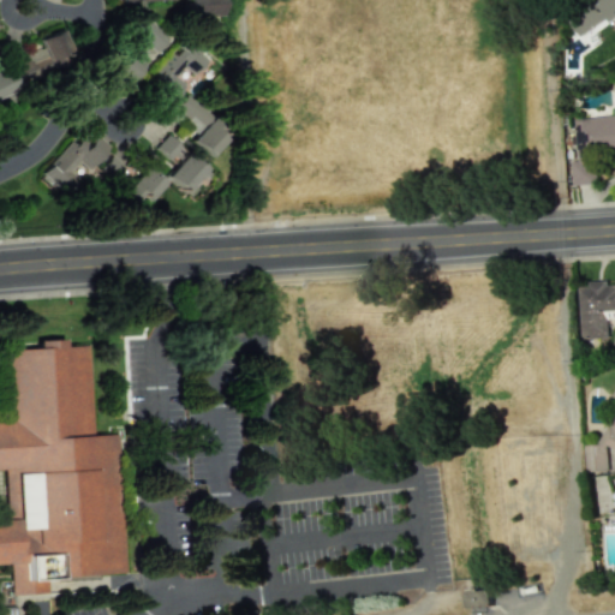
[(184,0),(185,17),(216,16),(215,0),(184,0)]
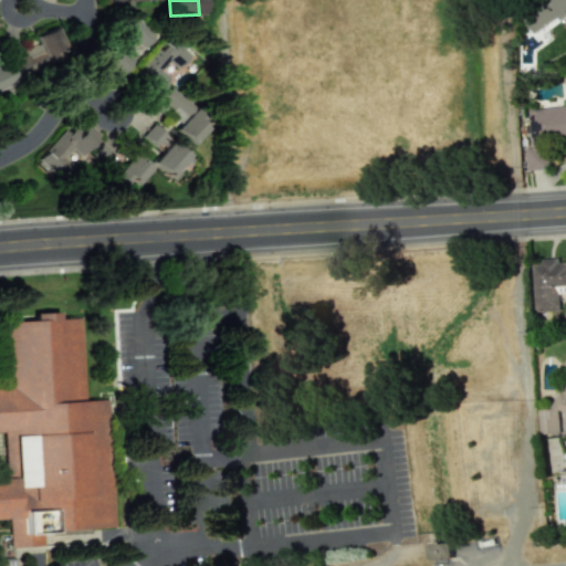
[(565,0),(549,0),(523,16),(533,33),(558,18),(559,20),(565,16),(565,0)]
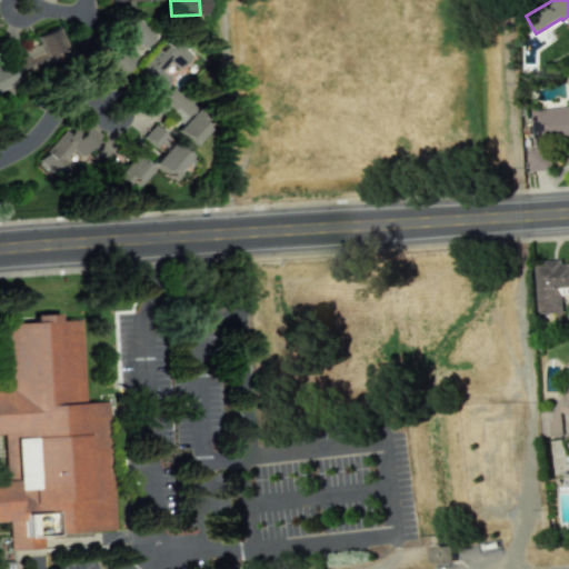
[(116,80),(156,35),(136,18),(97,63),(116,80)]
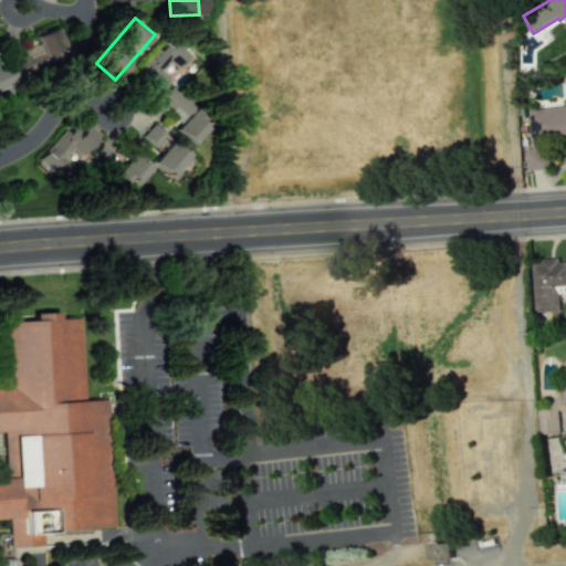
[(32,35),(37,48),(11,58),(17,73),(64,54),(54,28),(32,35)]
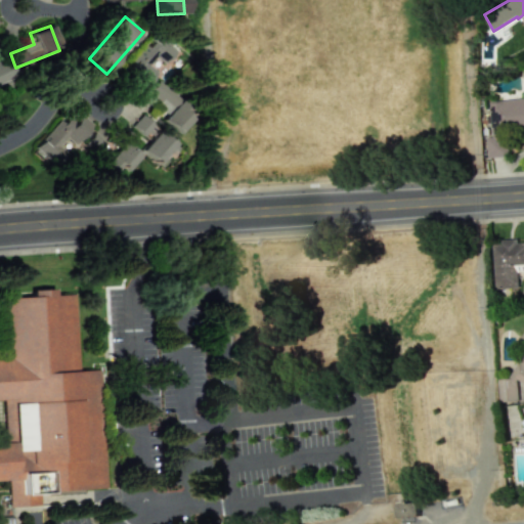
[(176,50),(155,34),(123,74),(142,90),(157,72),(148,64),(156,55),(165,63),(176,50)]
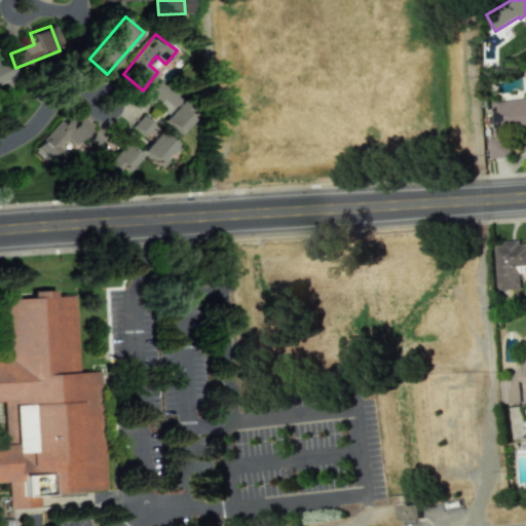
[(161,120),(177,135),(190,120),(182,112),(187,107),(159,80),(148,92),(168,112),(161,120)]
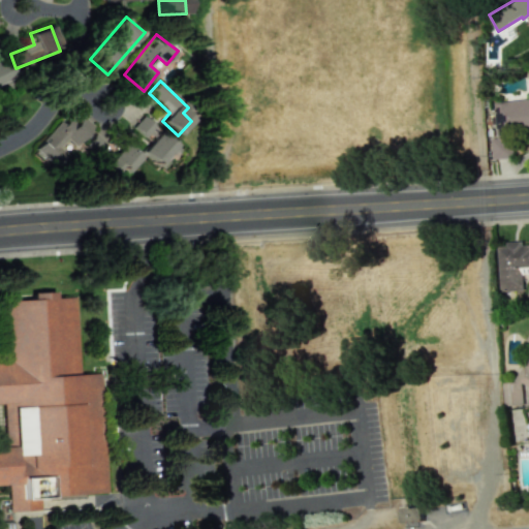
[(494,102),(497,138),(491,138),(493,159),(515,157),(512,133),(528,131),(528,93),(528,94),(528,99),(494,102)]
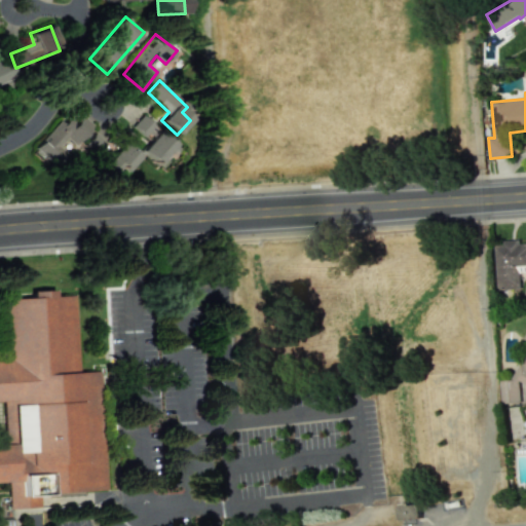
[(91,125),(80,115),(73,122),(65,115),(34,148),(51,164),(64,152),(58,147),(66,139),(73,146),(91,125)]
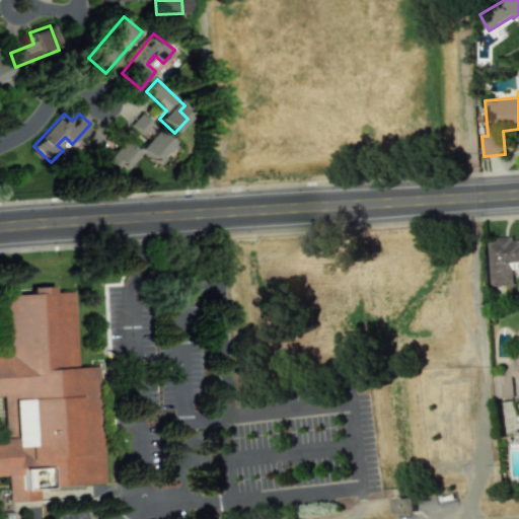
[(158,166),(176,147),(157,129),(138,148),(158,166)]
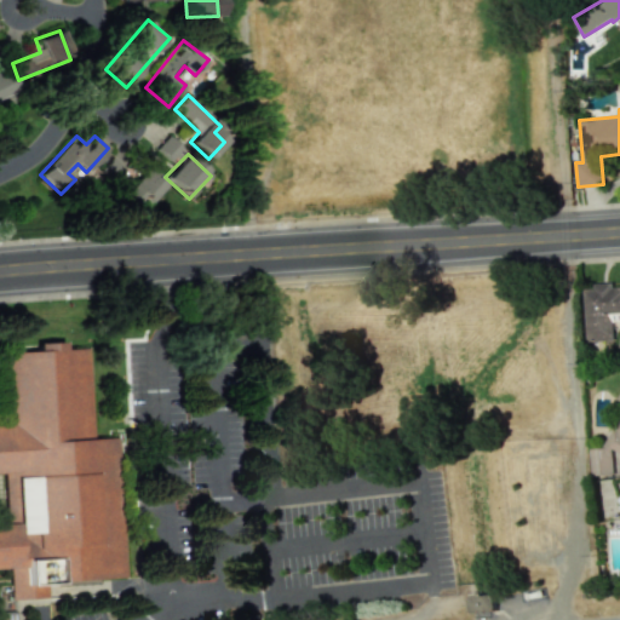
[(148,204),(162,184),(143,170),(135,181),(107,159),(96,173),(135,202),(138,196),(148,204)]
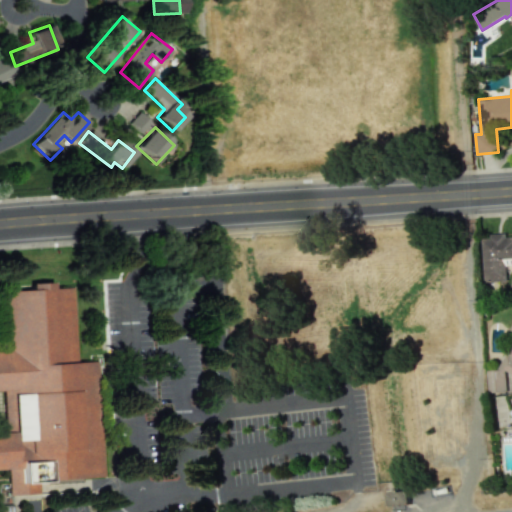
[(481,239),(483,282),(506,281),(505,267),(511,266),(511,237),(505,238),(505,233),(489,234),(489,238),(481,239)]
